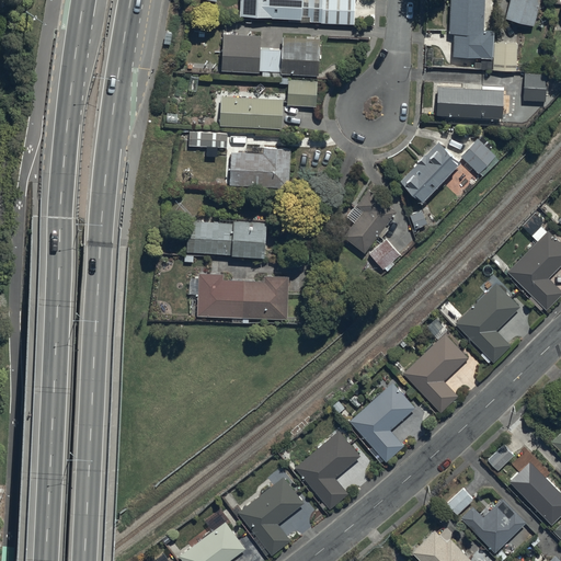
[(240,0),(240,18),(289,20),(288,23),(355,26),(355,0),(240,0)]
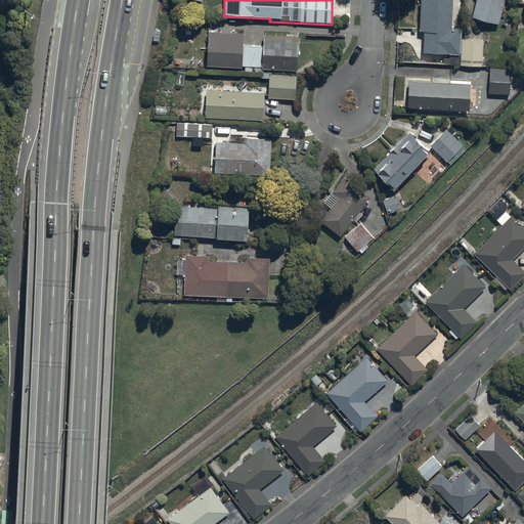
[(451,29),(452,0),(421,0),(420,32),(425,32),(424,54),(462,55),(462,66),(483,67),(484,40),(461,39),(461,30),(451,29)]
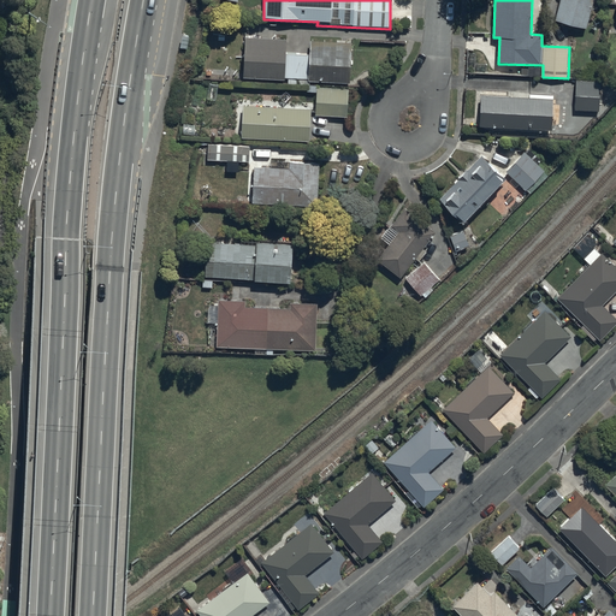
[(561,0),(556,22),(588,29),(594,0),(561,0)]
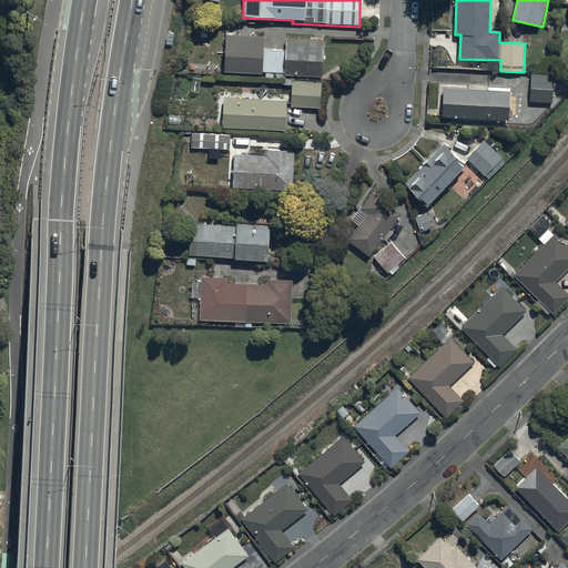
[(324,40),(286,39),(286,50),(264,49),(264,37),(226,36),(225,72),(262,74),(263,72),(266,72),(265,77),(285,78),(285,74),(323,77),(324,40)]
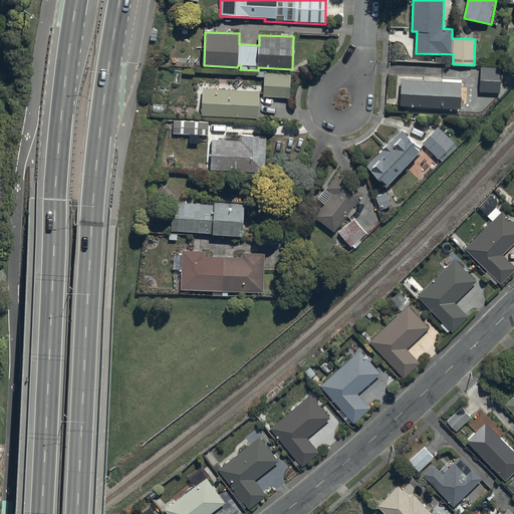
[(501,67),(481,66),(479,92),(500,93),(501,67)]
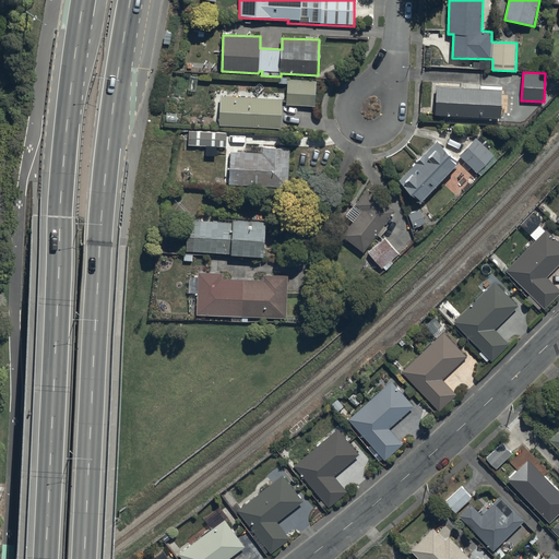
[(437,86),(435,115),(502,118),(503,90),(437,86)]
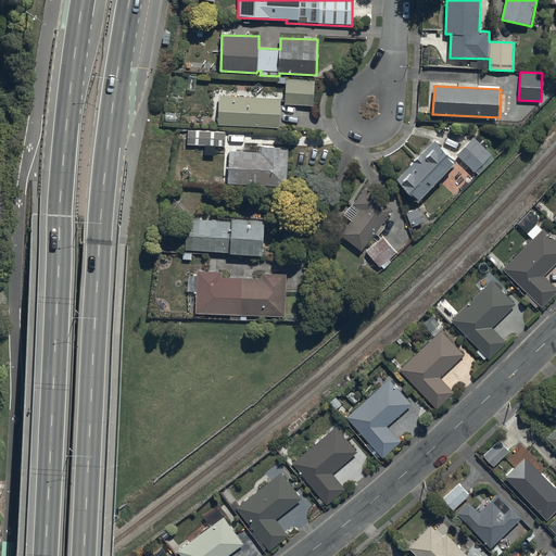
[(220,96),(219,124),(279,127),(280,98),(220,96)]
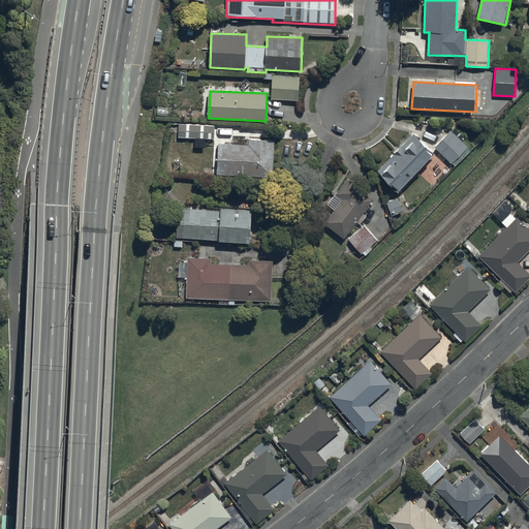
[(178,125),(178,137),(214,138),(214,126),(178,125)]
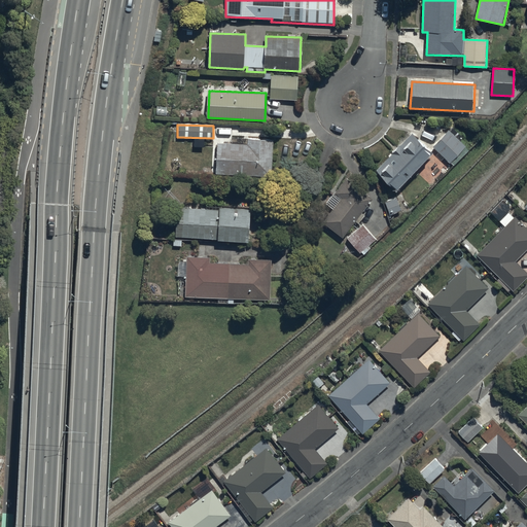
[(452,128),(433,146),(453,166),(468,149),(459,141),(462,138),(452,128)]
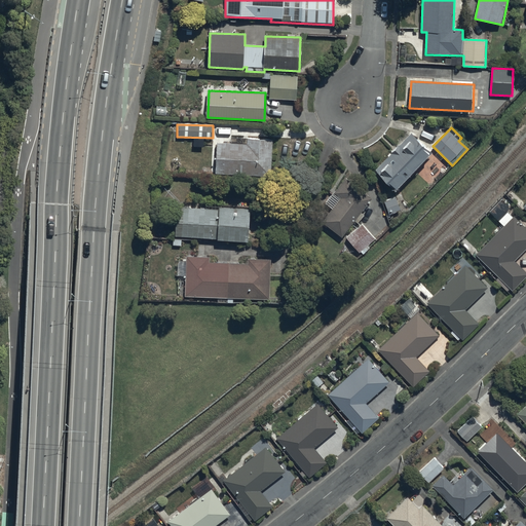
[(376,170),(398,190),(431,153),(411,134),(400,145),(399,145),(391,153),(376,170)]
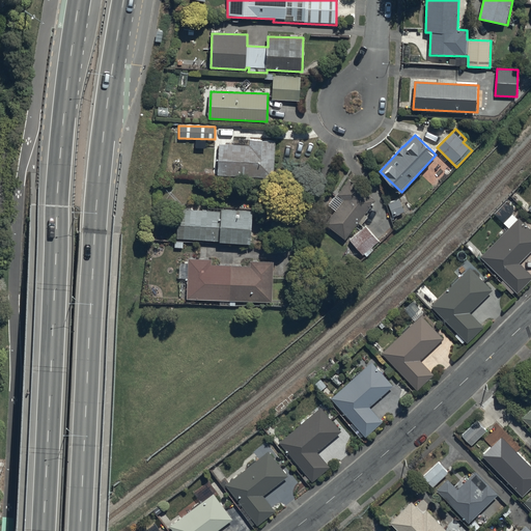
[(274,177),(275,141),(250,140),(250,146),(219,145),(218,175),(274,177)]
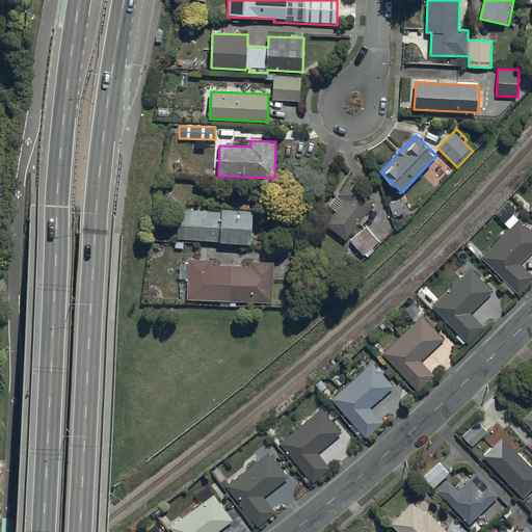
[(376,202),(349,181),(328,207),(336,212),(326,224),(346,240),(358,223),(362,225),(368,218),(365,215),(376,202)]
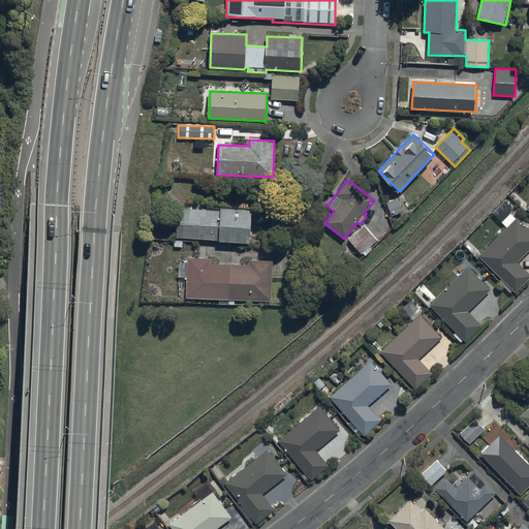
[(398,197),(386,201),(392,216),(403,212),(398,197)]
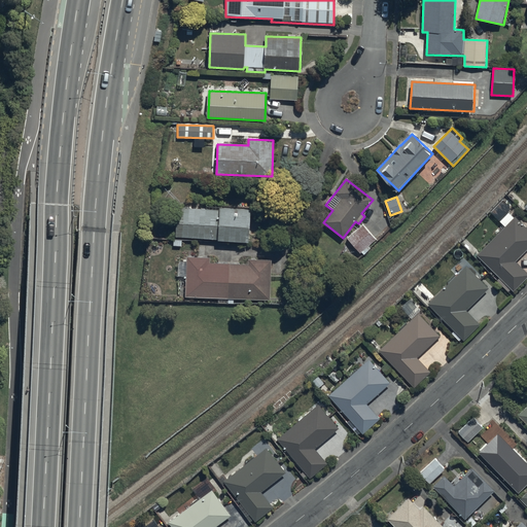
[(176,209),(175,238),(218,240),(218,241),(248,242),(250,210),(220,208),(220,210),(176,209)]
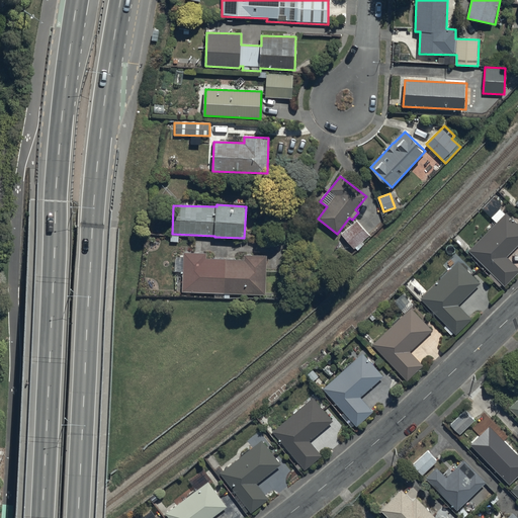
[(468,251),(505,286),(517,272),(517,268),(507,257),(517,245),(517,226),(505,213),(468,251)]
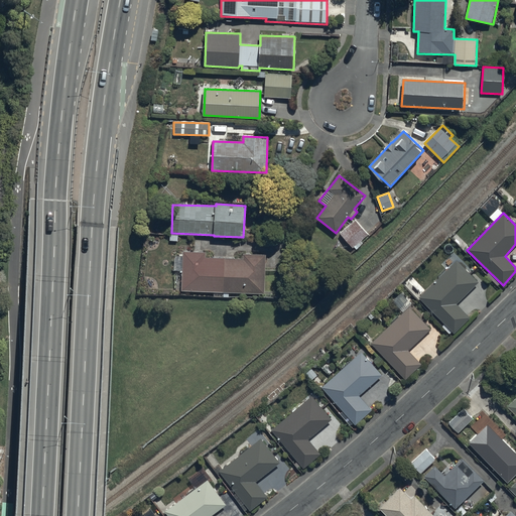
[(356,220),(340,234),(353,249),(354,247),(356,249),(363,243),(361,241),(368,235),(356,220)]
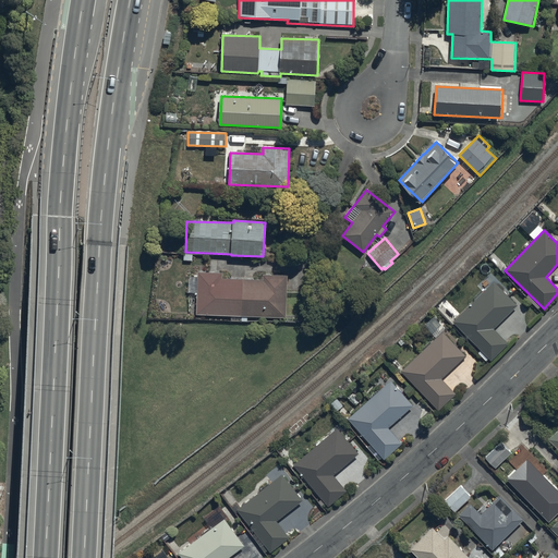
[(197,273),(196,315),(286,318),(288,276),(263,275),(263,280),(222,278),(222,274),(197,273)]
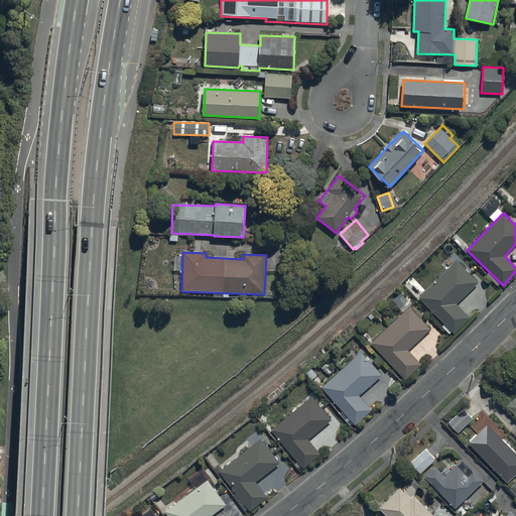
[(457,260),(418,298),(455,334),(470,317),(457,304),(478,282),(457,260)]
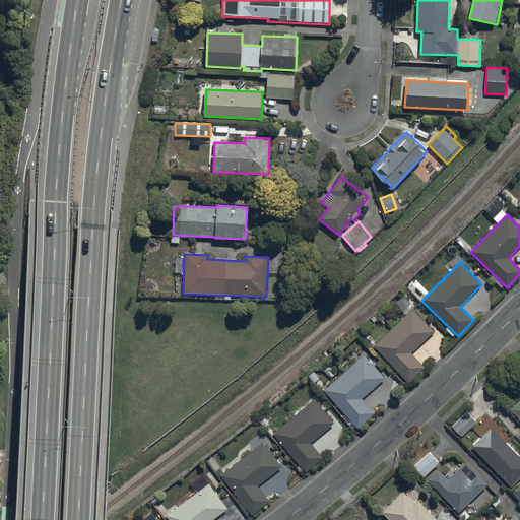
[(434,332),(411,310),(374,346),(409,383),(425,368),(410,354),(434,332)]
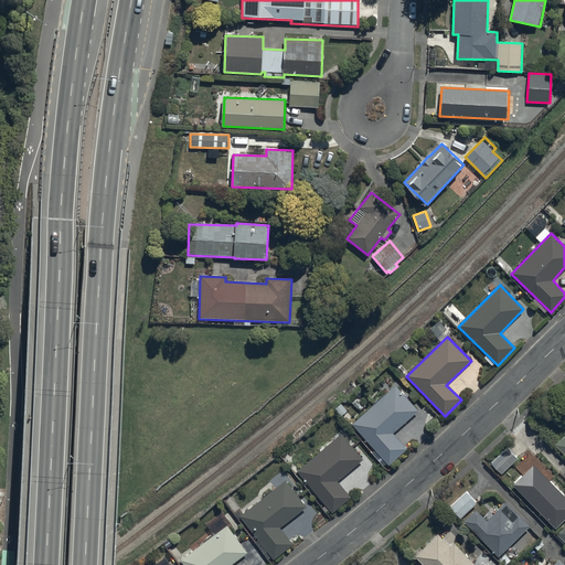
[(352,424),(390,466),(407,449),(393,433),(418,411),(395,385),(352,424)]
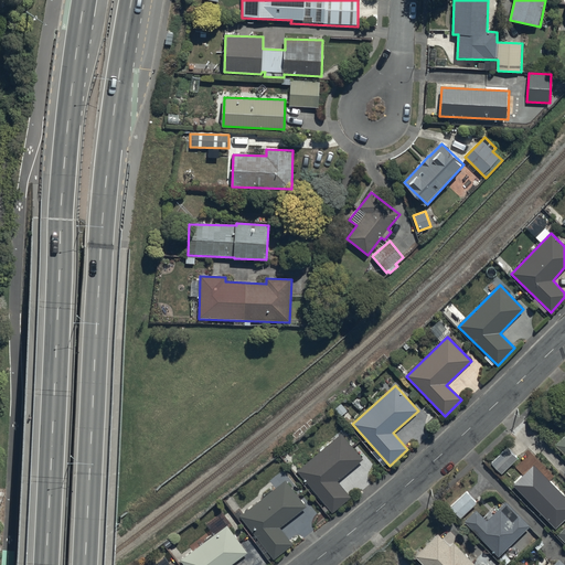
[(341,434),(297,471),(332,513),(351,498),(338,481),(363,460),(341,434)]
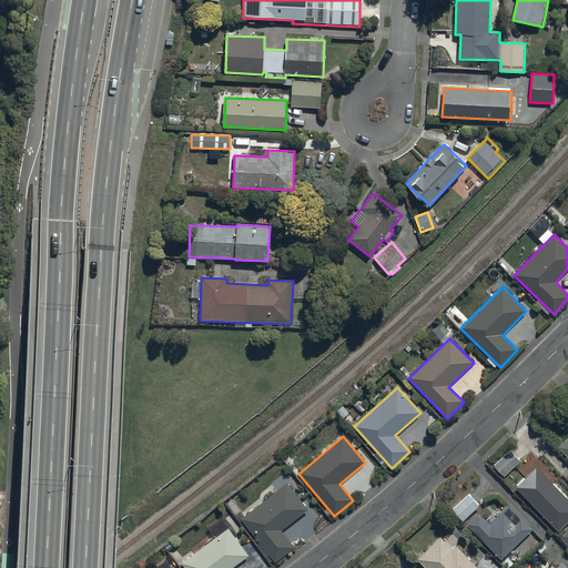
[(567,436),(557,447),(567,459),(567,436)]
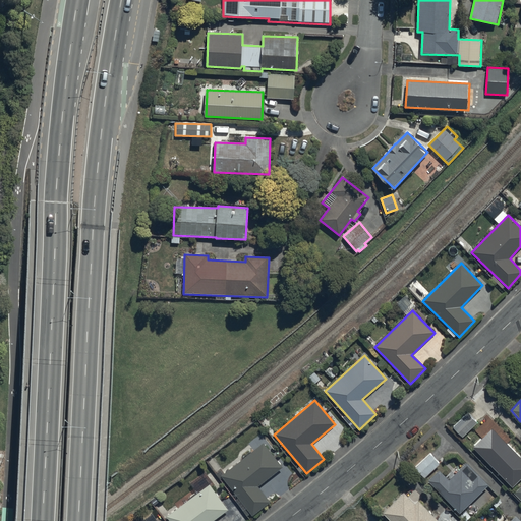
[(453,427),(463,438),(478,422),(468,412),(453,427)]
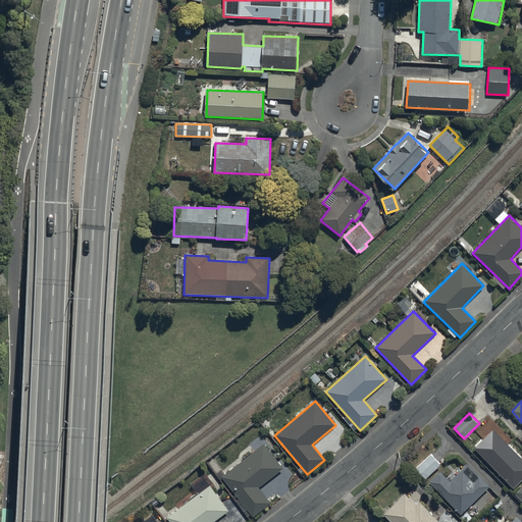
[(475,454),(511,488),(521,477),(521,452),(514,444),(510,448),(494,433),(475,454)]
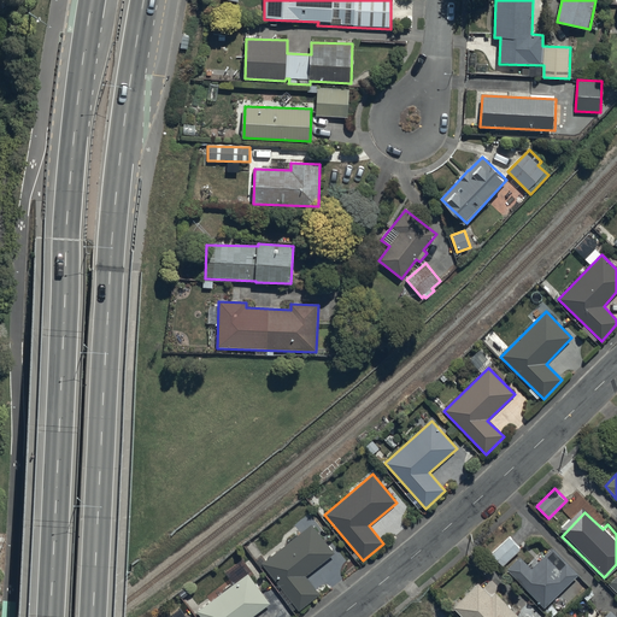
[(263,564),(298,610),(319,594),(306,575),(334,554),(312,526),(263,564)]
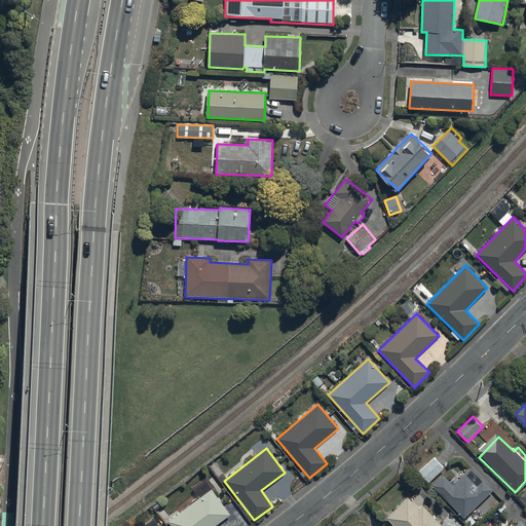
[(418,472),(428,483),(444,468),(434,458),(418,472)]
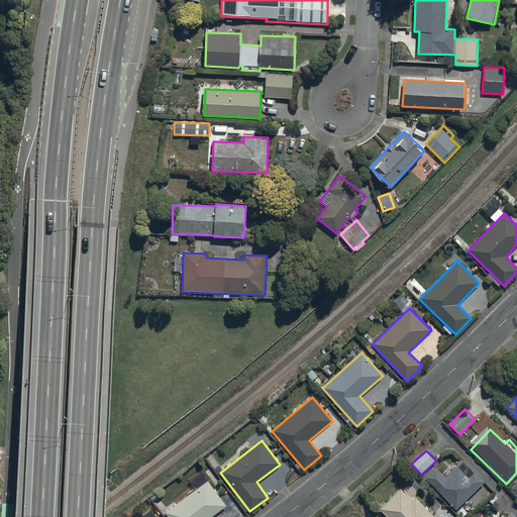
[(455,509),(485,482),(463,458),(444,477),(436,468),(425,478),(455,509)]
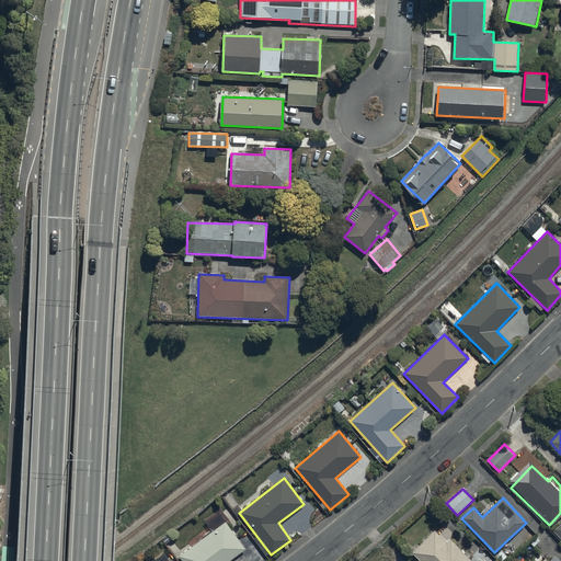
[(179,557),(181,560),(229,560),(245,549),(225,522),(179,557)]
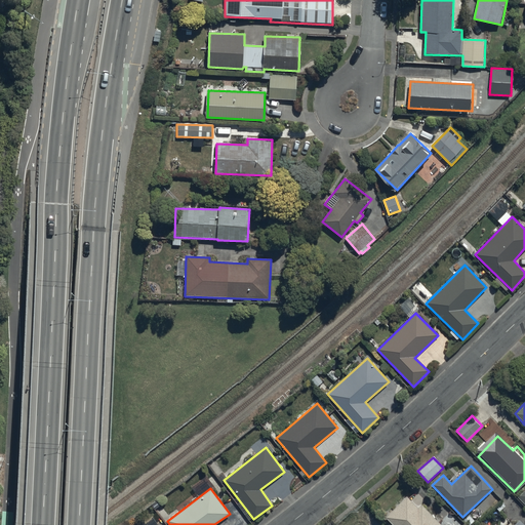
[(387,517),(394,524),(441,524),(422,506),(418,509),(407,496),(387,517)]
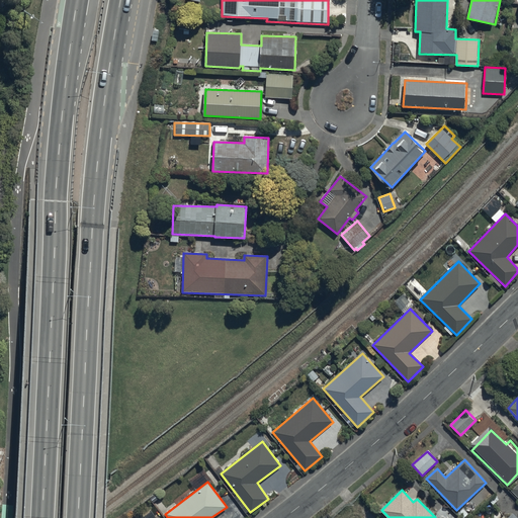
[(158,517),(152,509),(141,517),(158,517)]
